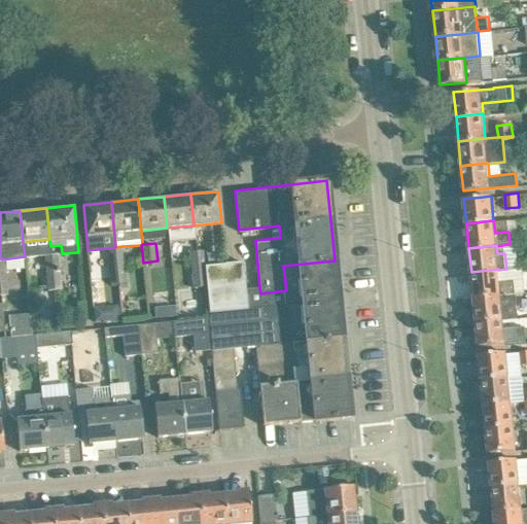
[(125,264),(123,246),(115,247),(107,248),(109,266),(125,264)]
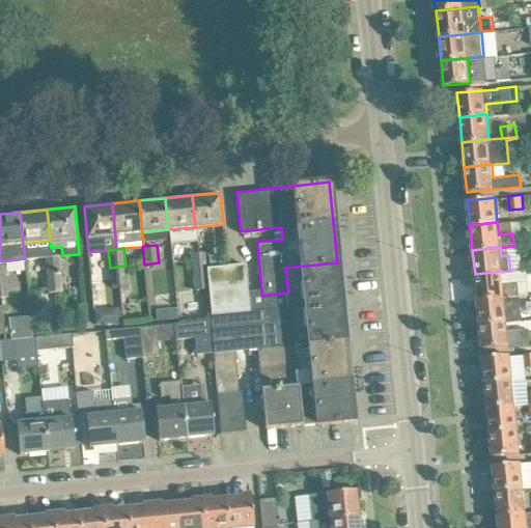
[(191,254),(193,273),(205,271),(205,268),(204,253),(191,254)]
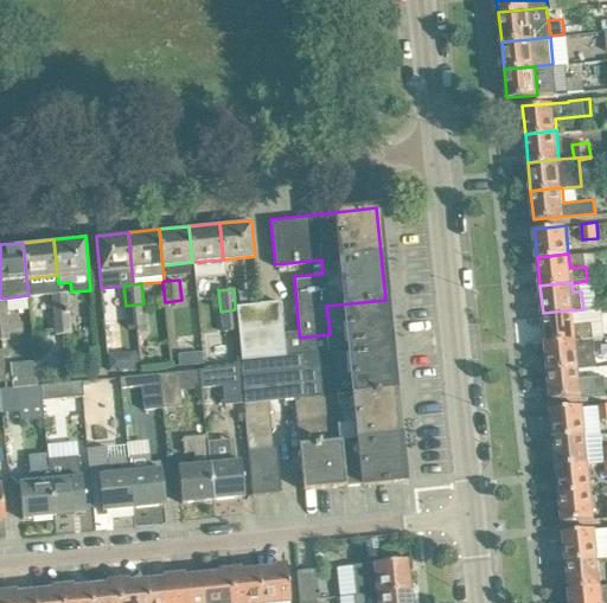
[(66,314),(64,292),(50,294),(52,315),(66,314)]
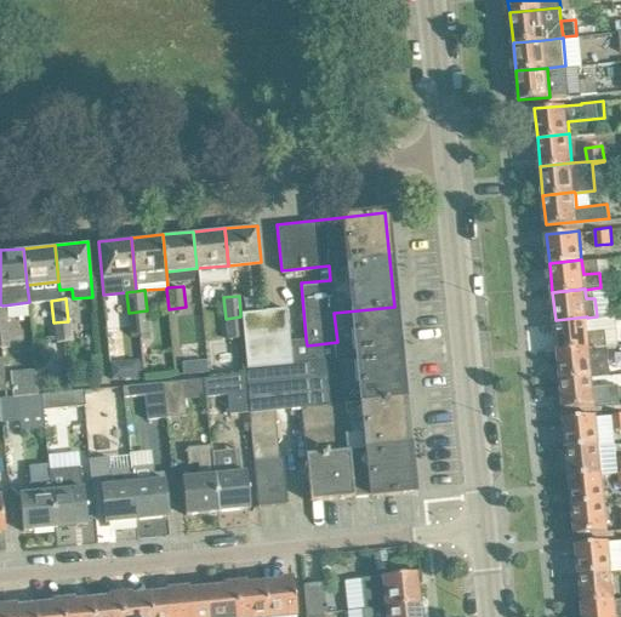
[(404,399),(394,307),(334,313),(337,342),(307,346),(306,338),(290,340),(291,363),(245,367),(245,372),(249,410),(250,421),(274,418),(274,410),(300,406),(341,401),(342,405),(404,399)]
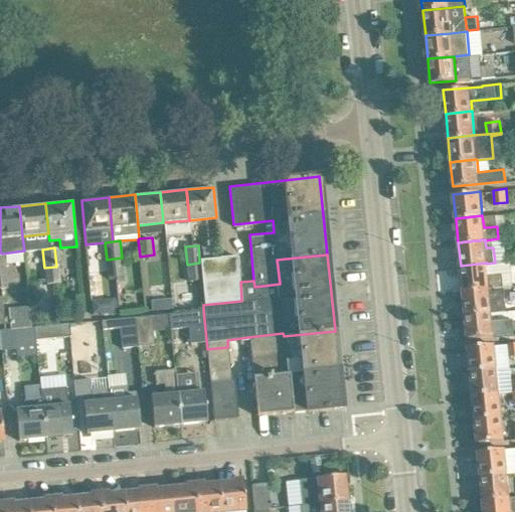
[(237,256),(199,260),(199,263),(200,279),(203,305),(241,301),(240,282),(237,256)]
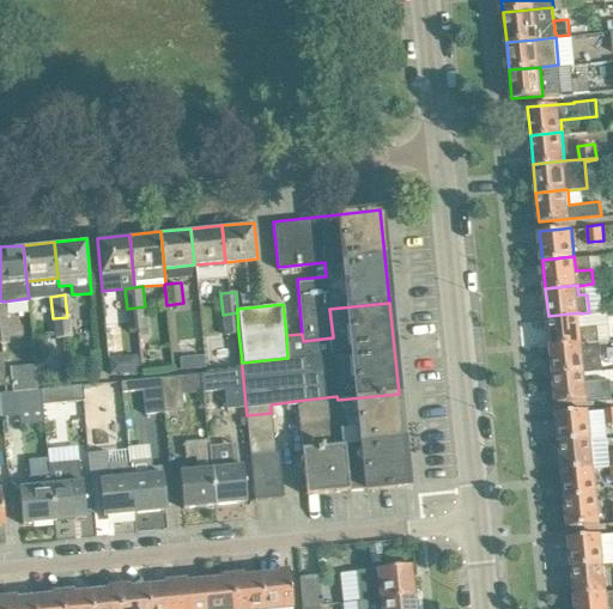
[(146,327),(145,306),(127,309),(128,329),(146,327)]
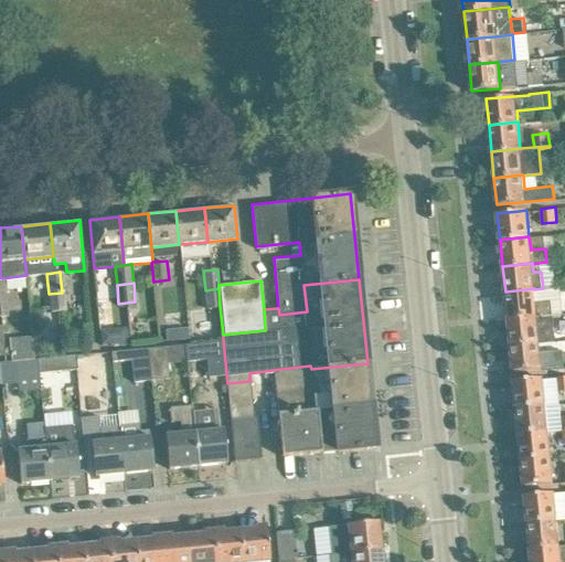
[(220,306),(219,288),(205,290),(206,307),(220,306)]
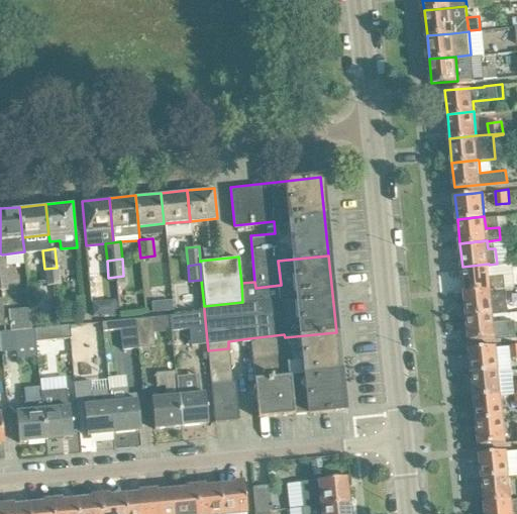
[(490,276),(489,265),(489,264),(462,267),(464,291),(506,287),(504,274),(490,276)]
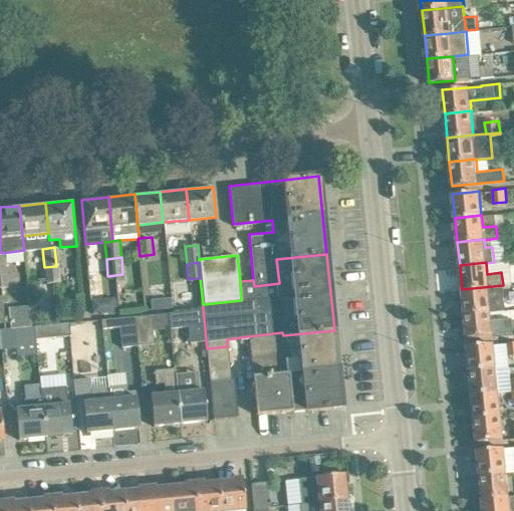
[(57,281),(56,266),(44,267),(45,282),(57,281)]
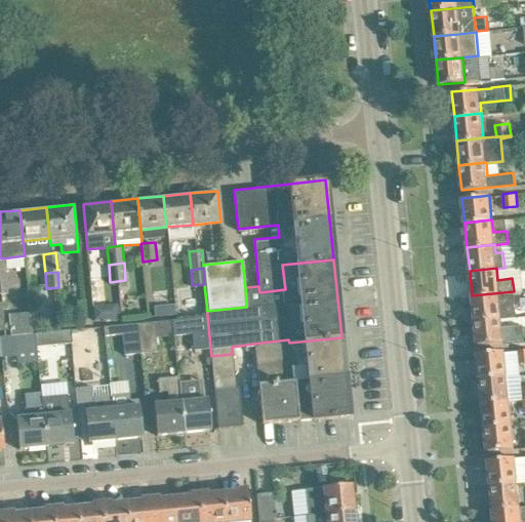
[(516,316),(514,291),(472,295),(474,319),(501,317),(516,316)]
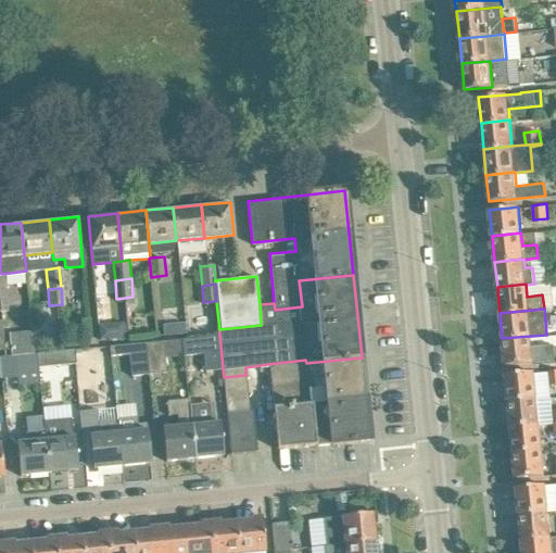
[(34,352),(32,329),(9,331),(11,354),(34,352)]
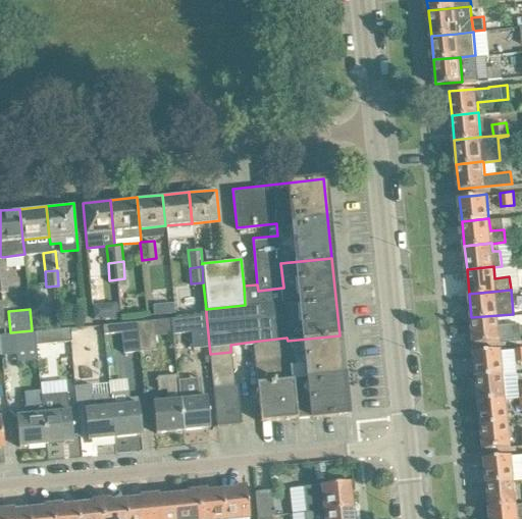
[(209,345),(206,313),(174,316),(176,331),(191,330),(192,347),(209,345)]
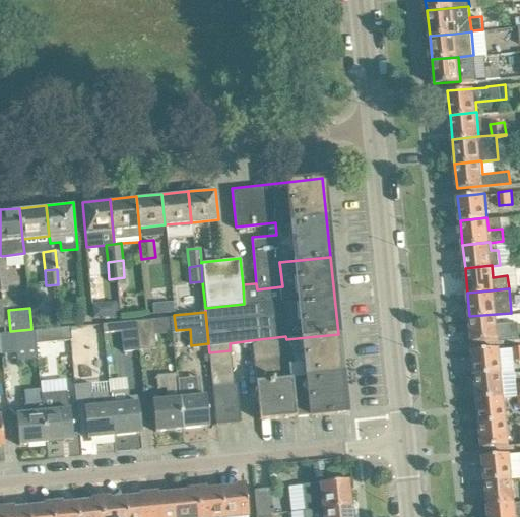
[(498,323),(497,314),(469,316),(472,341),(499,338),(512,337),(513,337),(519,336),(518,321),(498,323)]
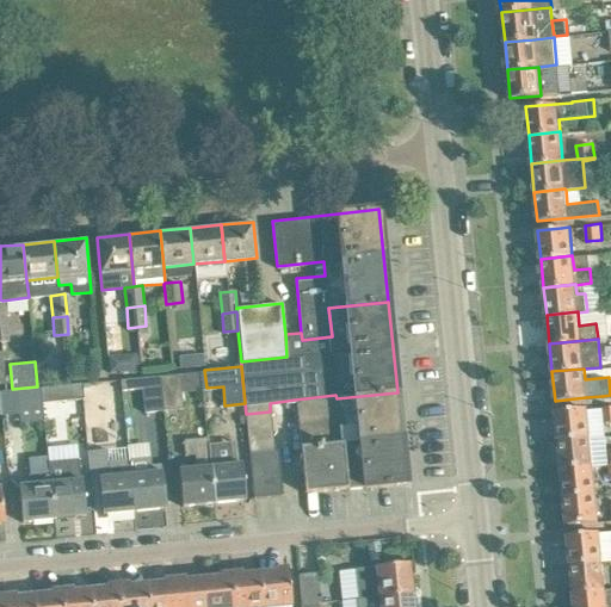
[(207,388),(204,370),(160,375),(164,409),(184,407),(183,390),(207,388)]
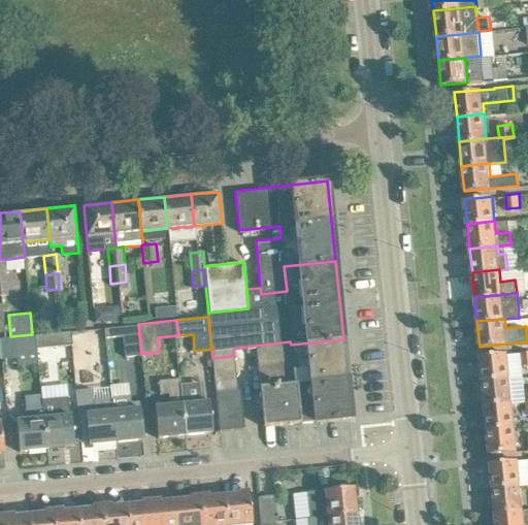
[(141,354),(138,324),(123,325),(124,334),(126,355),(141,354)]
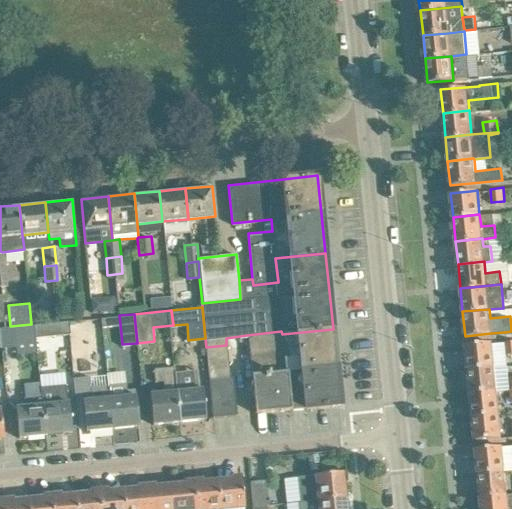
[(119,315),(101,317),(102,326),(120,324),(119,315)]
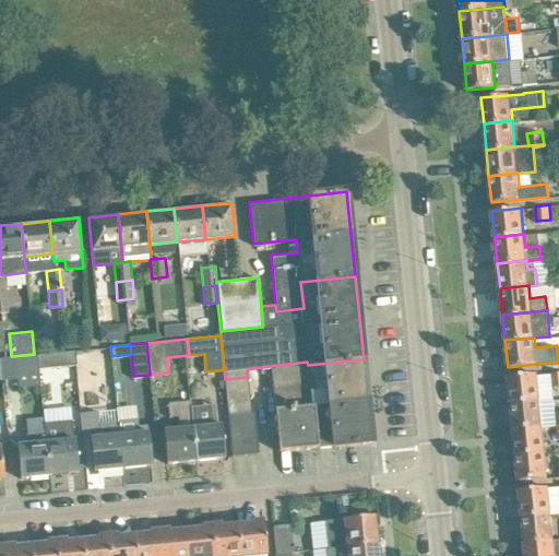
[(74,350),(43,353),(37,354),(38,367),(75,364),(74,350)]
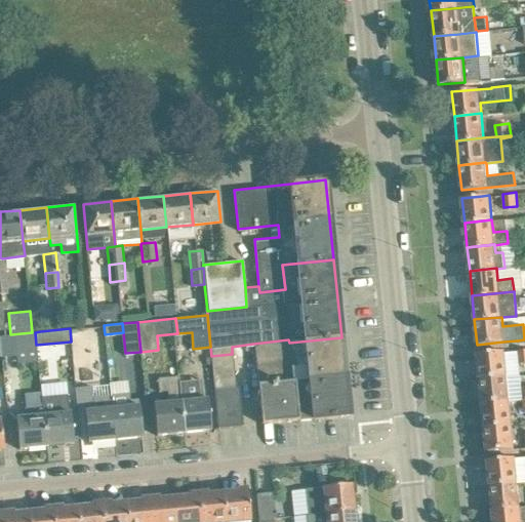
[(35,332),(10,334),(1,335),(3,355),(16,354),(17,361),(38,360),(36,345),(35,332)]
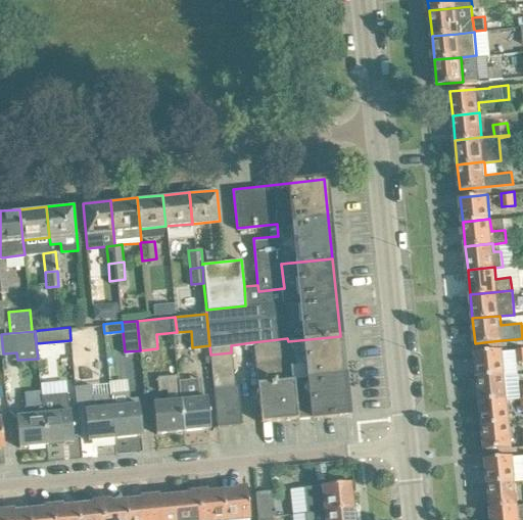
[(347,413),(340,336),(288,341),(287,338),(252,342),(262,421),(296,417),(296,418),(347,413)]
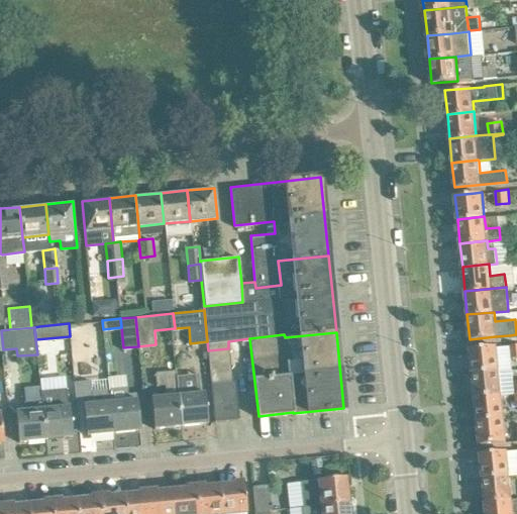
[(497,344),(491,345),(471,347),(473,372),(499,370),(497,344)]
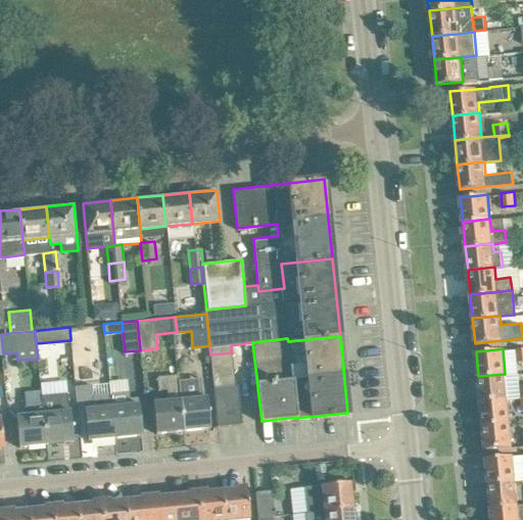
[(234,377),(231,352),(210,355),(212,379),(234,377)]
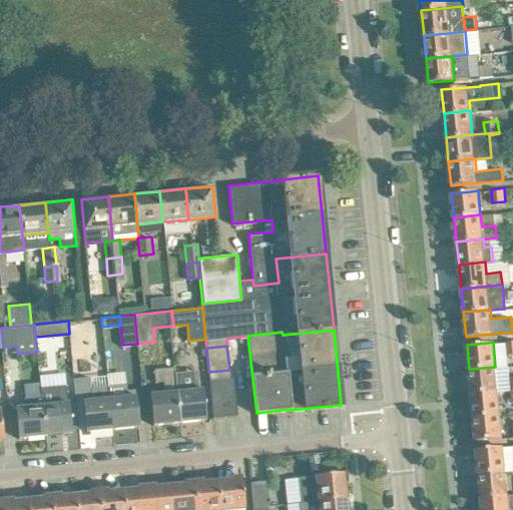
[(179,421),(176,392),(174,367),(153,369),(155,382),(164,381),(165,393),(150,394),(152,424),(179,421)]
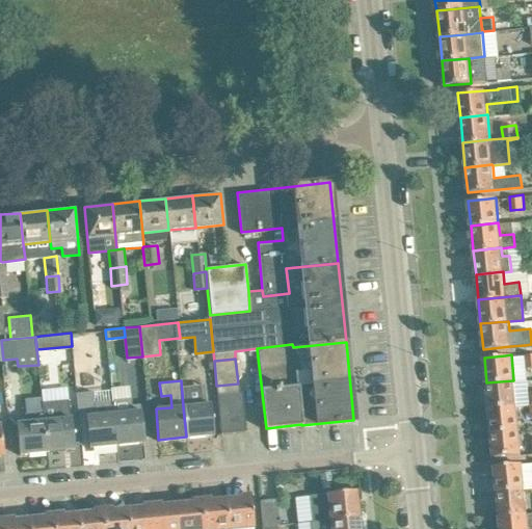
[(515,404),(513,380),(486,382),(488,407),(515,404)]
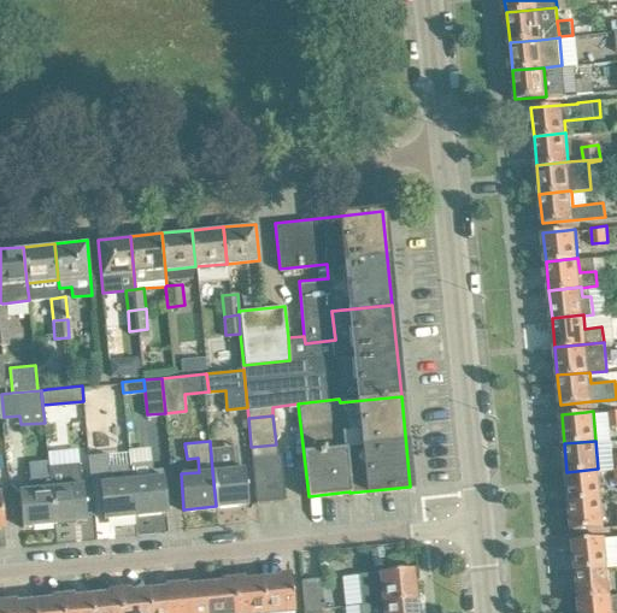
[(277,453),(276,444),(251,447),(257,501),(286,499),(281,453),(277,453)]
